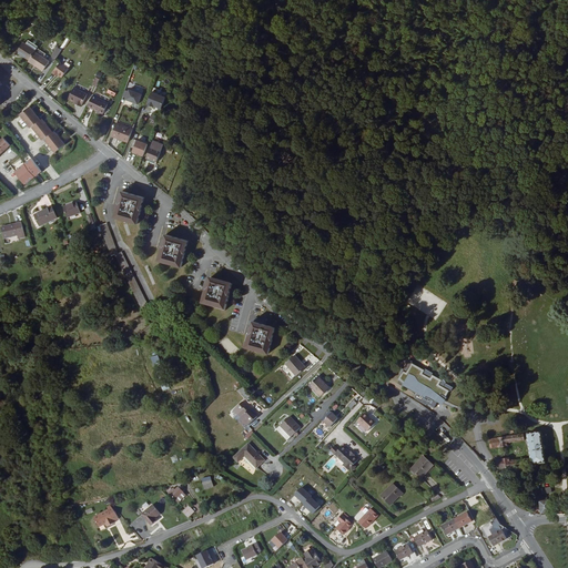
[(22,42),(17,52),(29,60),(28,61),(42,70),(49,60),(34,51),(34,50),(22,42)]
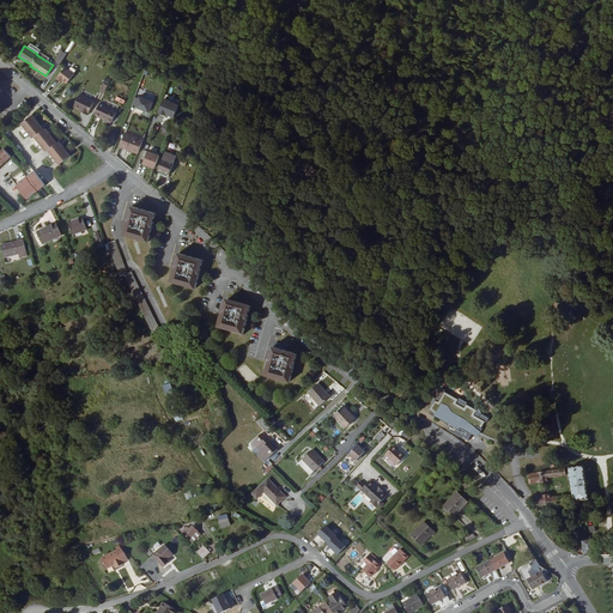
[(55,60),(60,62),(66,53),(61,49),(55,60)]
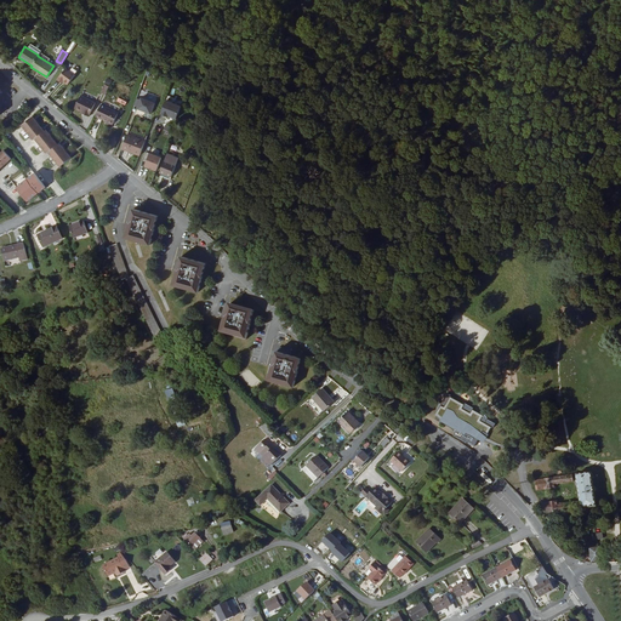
[(64,84),(69,86),(75,77),(66,70),(60,81),(64,84)]
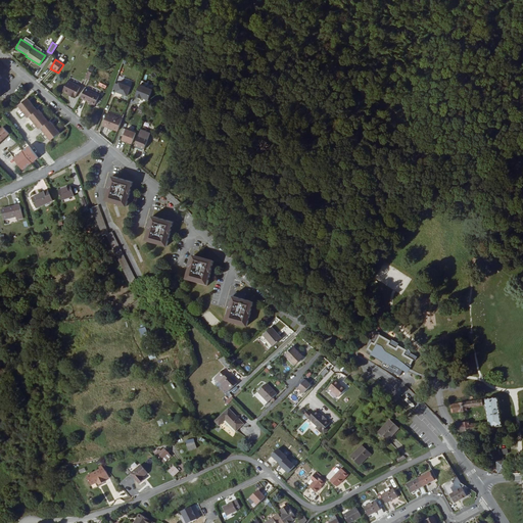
[(63,91),(68,93),(70,94),(70,96),(75,97),(80,86),(67,81),(63,91)]
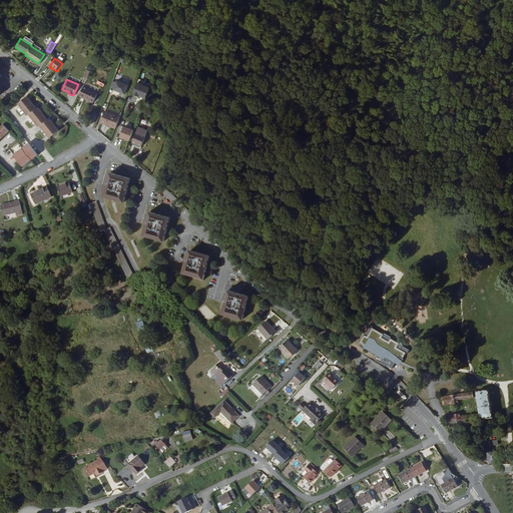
[(115,81),(113,81),(110,86),(113,88),(113,89),(125,94),(129,84),(116,79),(115,81)]
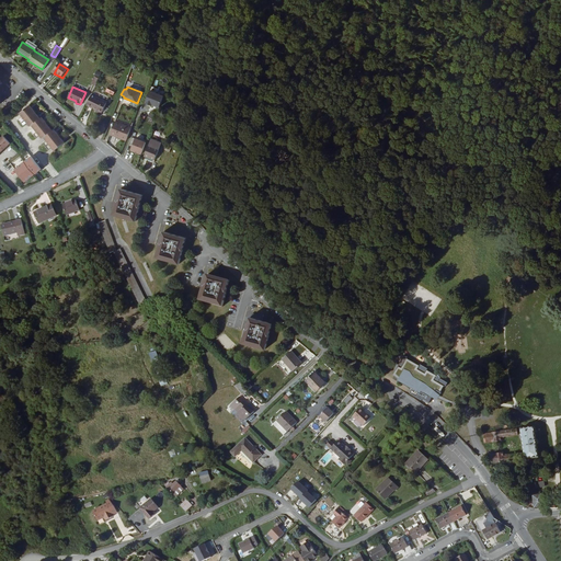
[(164,95),(150,90),(146,102),(152,105),(153,104),(160,106),(164,95)]
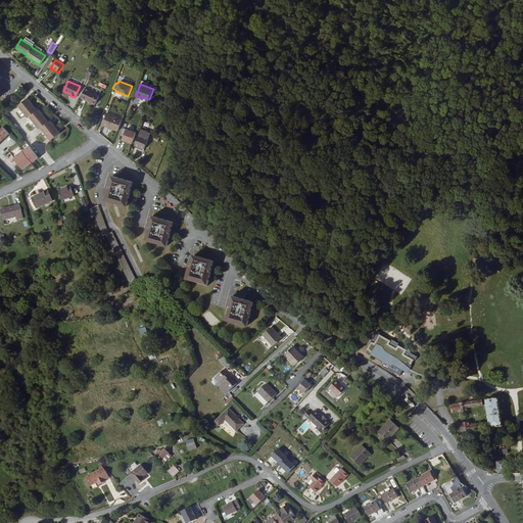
[(99,95),(85,88),(80,97),(94,104),(99,95)]
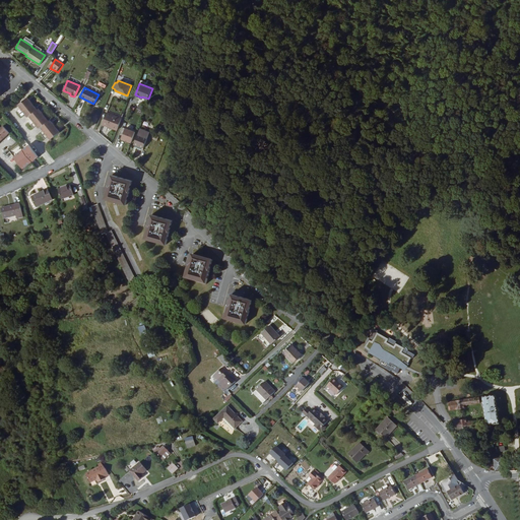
[(24,96),(16,105),(18,108),(23,114),(26,116),(27,115),(30,118),(36,124),(38,127),(40,126),(42,129),(47,134),(50,137),(58,129),(48,118),(47,119),(37,108),(35,109),(24,96)]
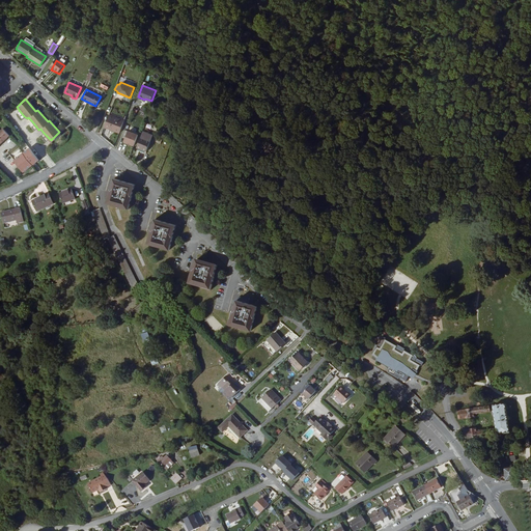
[(19,110),(16,113),(21,119),(24,116),(19,110)]
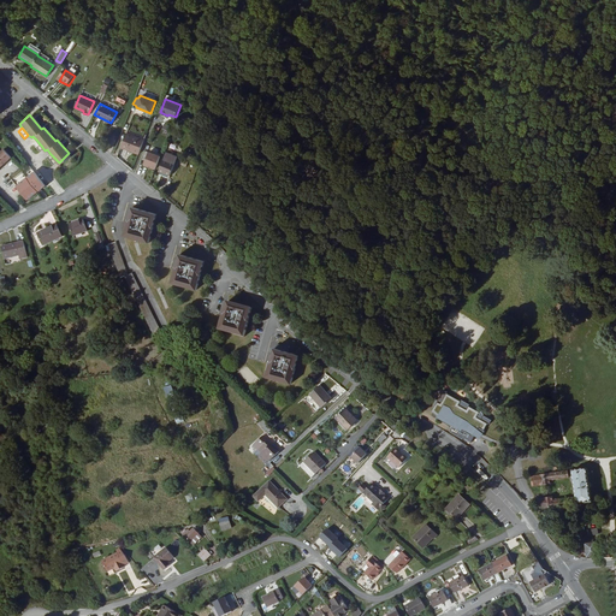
[(123,144),(141,148),(147,132),(129,129),(123,144)]
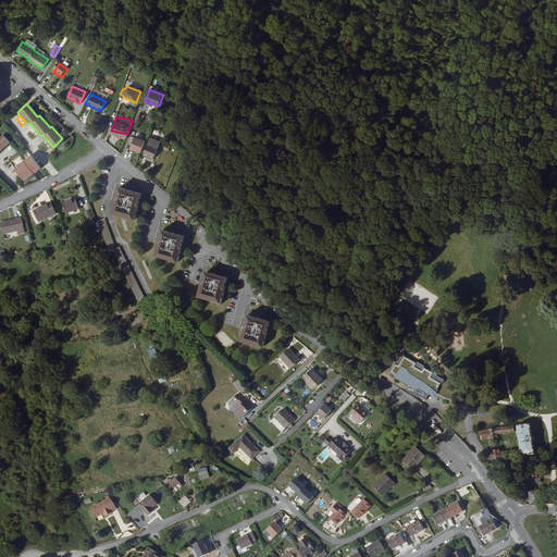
[(38,133),(33,126),(28,130),(34,136),(38,133)]
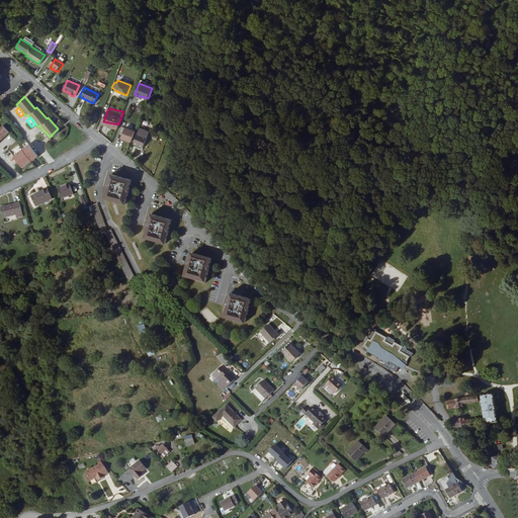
[(151,128),(142,123),(137,136),(147,140),(151,128)]
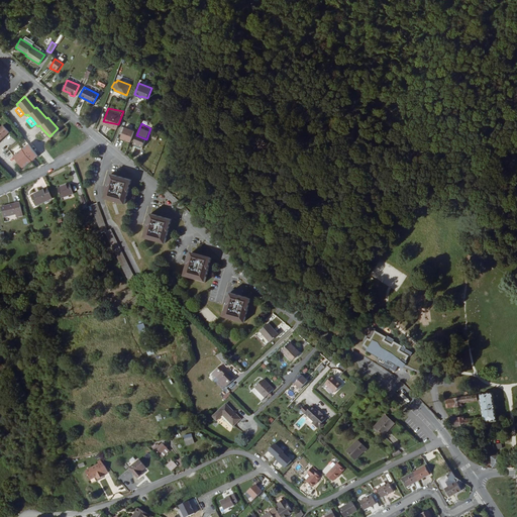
[(3,124),(0,126),(0,139),(9,131),(3,124)]
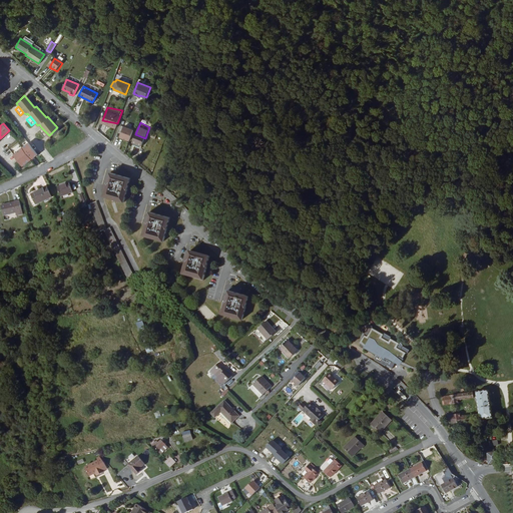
[(123,125),(119,137),(129,140),(133,128),(123,125)]
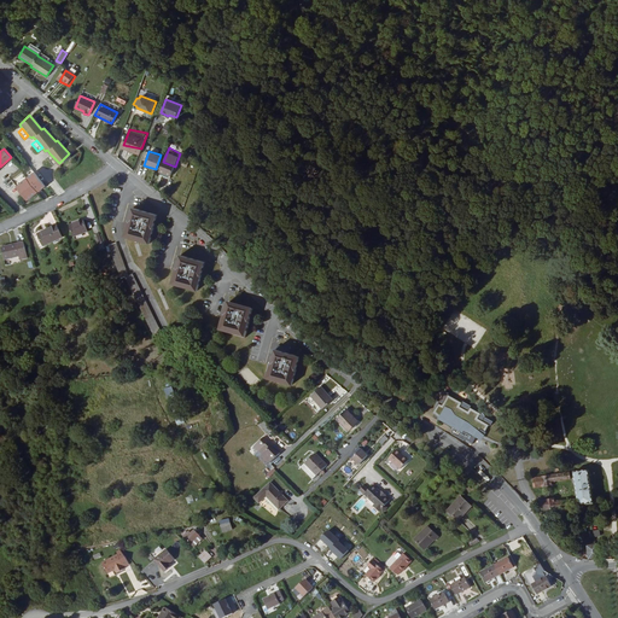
[(56,159),(50,153),(46,156),(52,163),(56,159)]
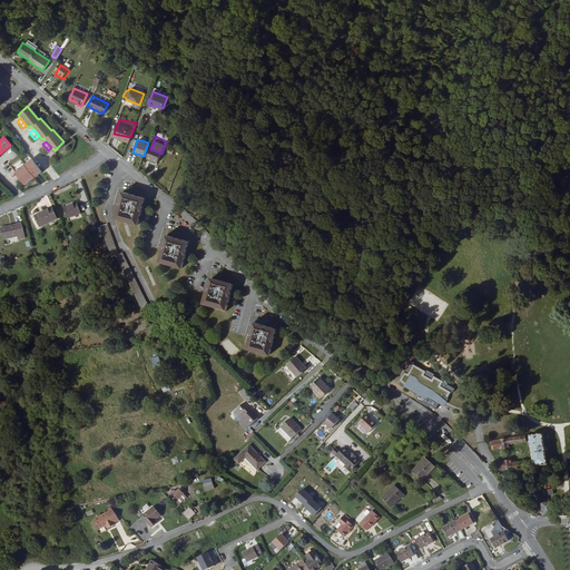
[(27,187),(43,174),(32,160),(16,175),(27,187)]
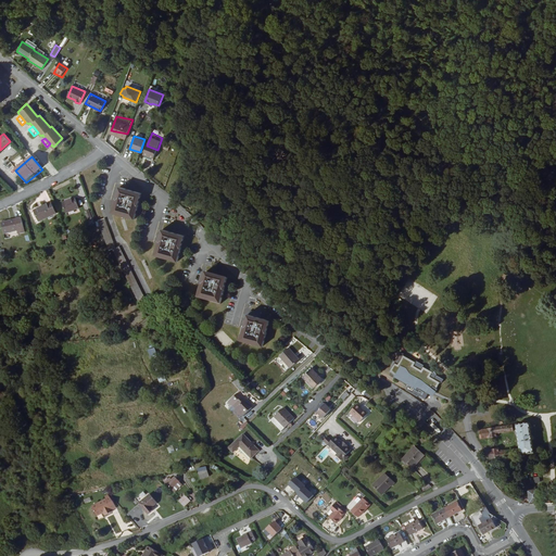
[(118,194),(114,209),(139,215),(143,201),(142,201),(146,190),(122,182),(118,194)]
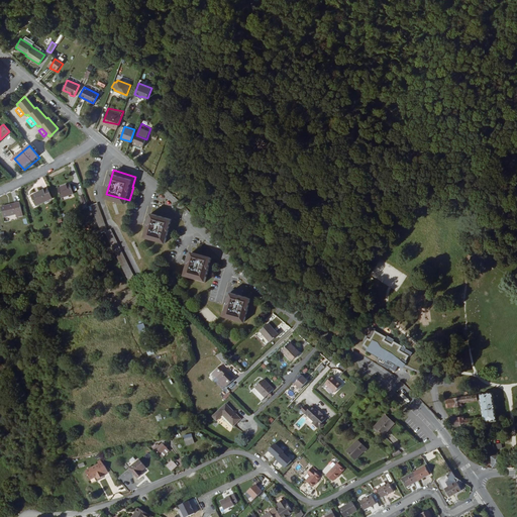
[(68,193),(80,189),(76,180),(64,184),(68,193)]
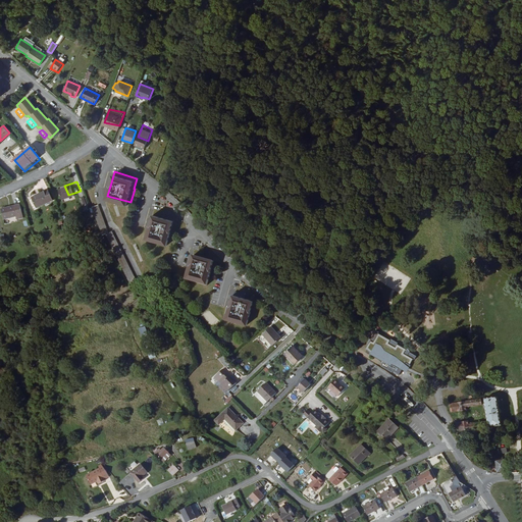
[(39,207),(54,200),(50,190),(34,197),(39,207)]
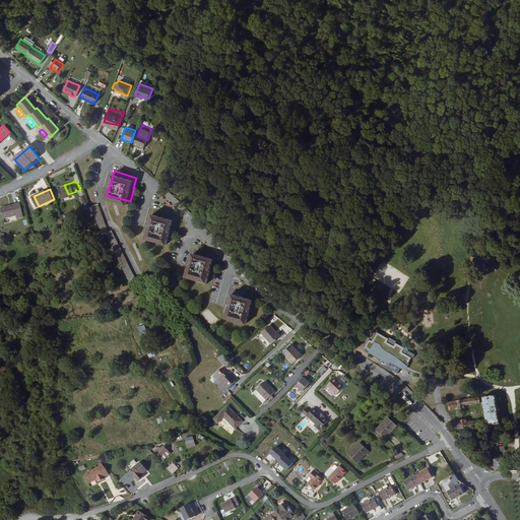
[(4,218),(23,213),(21,202),(2,207),(4,218)]
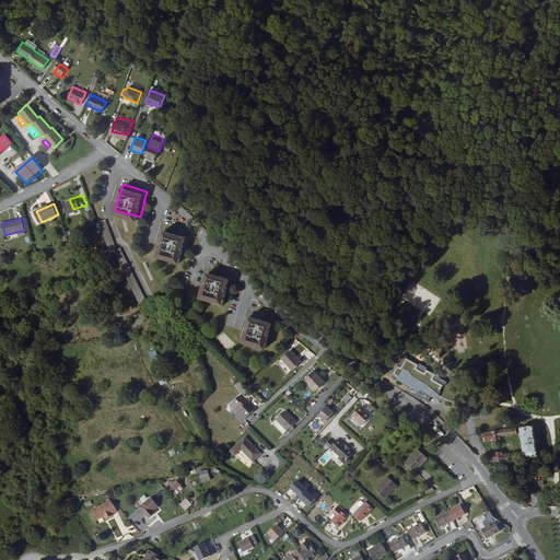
[(106,219),(100,221),(102,228),(111,252),(114,249),(117,248),(106,219)]
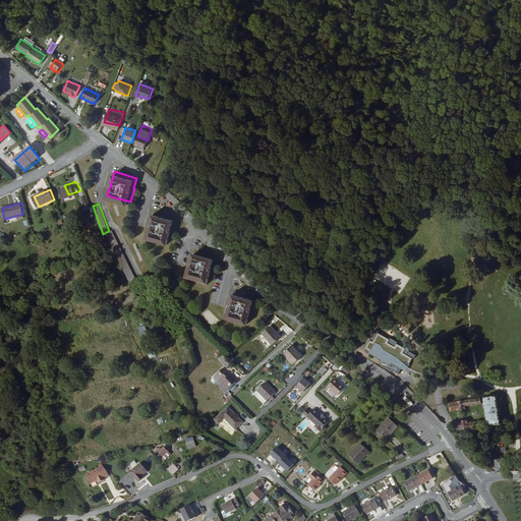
[(155,212),(154,215),(152,224),(151,224),(148,236),(169,242),(172,229),(171,229),(174,218),(158,213),(155,212)]
